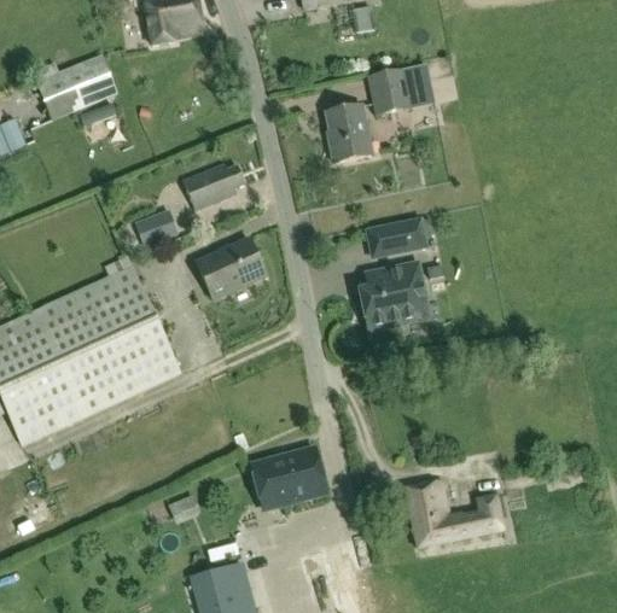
[(204,30),(199,0),(144,0),(151,44),(176,40),(175,35),(204,30)]
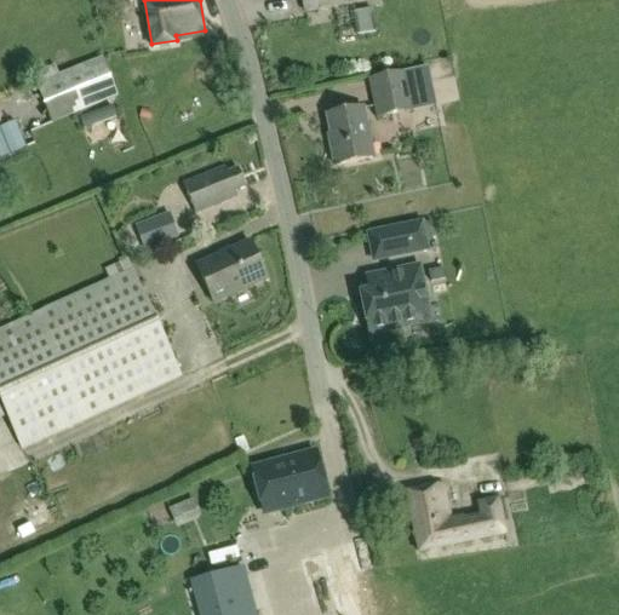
[(376,5),(357,7),(361,30),(379,27),(376,5)]
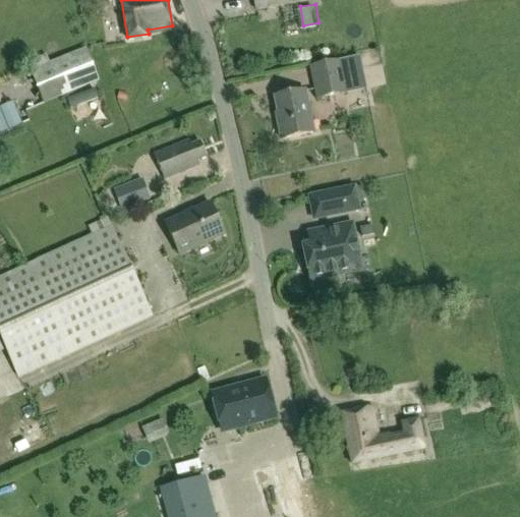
[(76,49),(31,68),(45,101),(90,82),(76,49)]
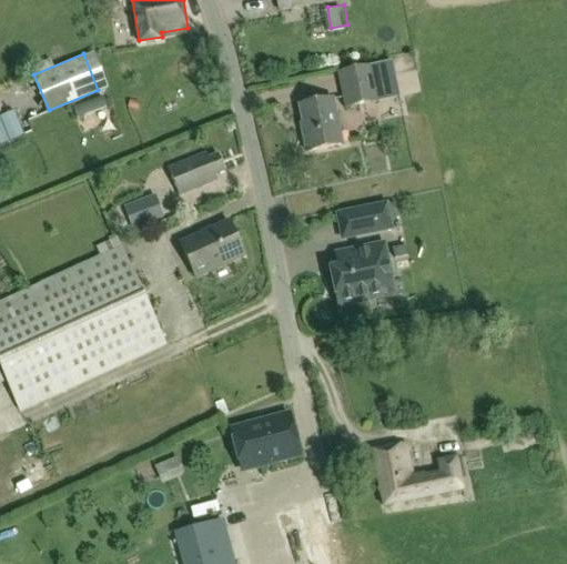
[(384,59),(371,62),(337,69),(345,106),(378,99),(375,83),(388,81),(384,59)]
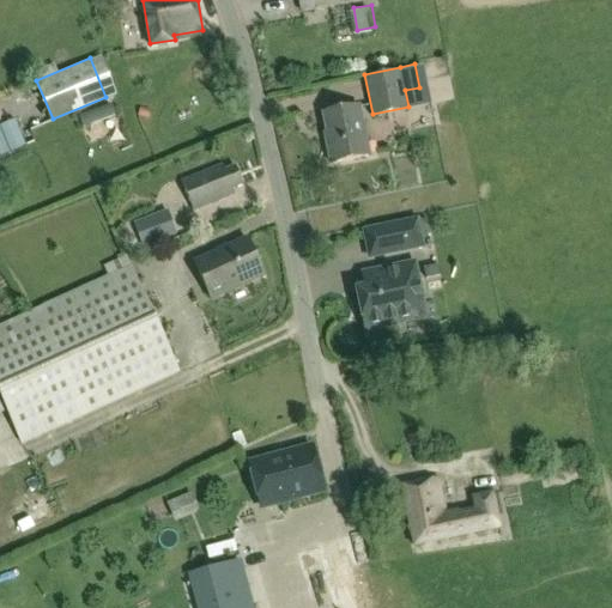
[(332,160),(369,153),(359,104),(323,111),(329,140),(327,140),(332,160)]
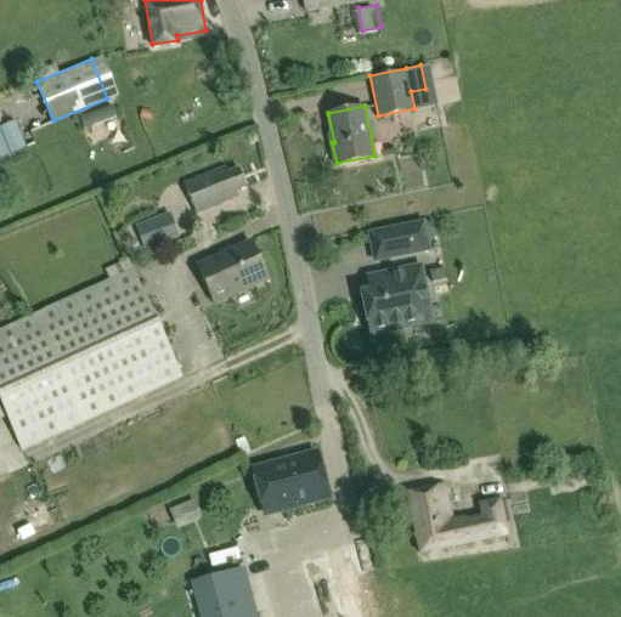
[(1,124),(11,149),(27,142),(16,117),(1,124)]
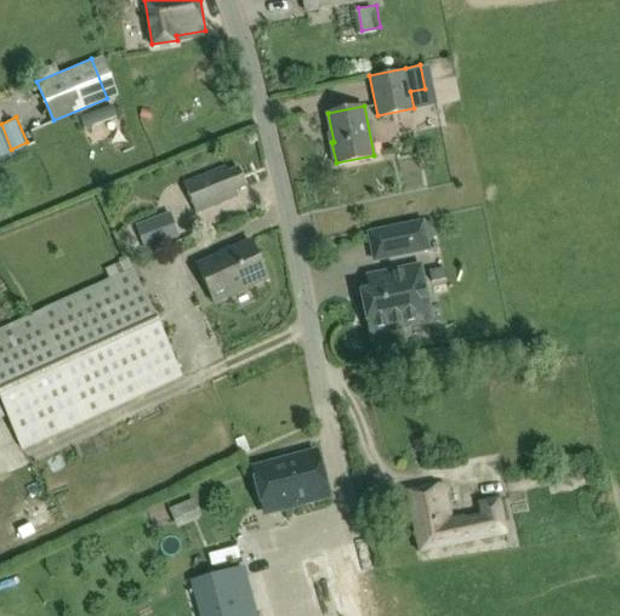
[(0,153),(10,149),(0,124),(0,153)]
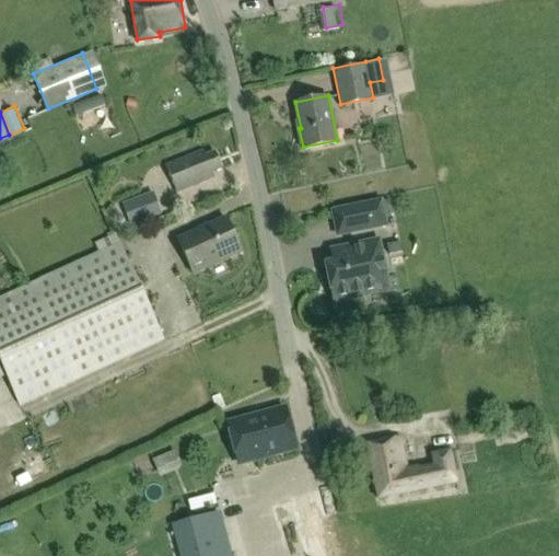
[(204,148),(165,163),(177,190),(214,175),(212,170),(222,166),(214,149),(206,152),(204,148)]
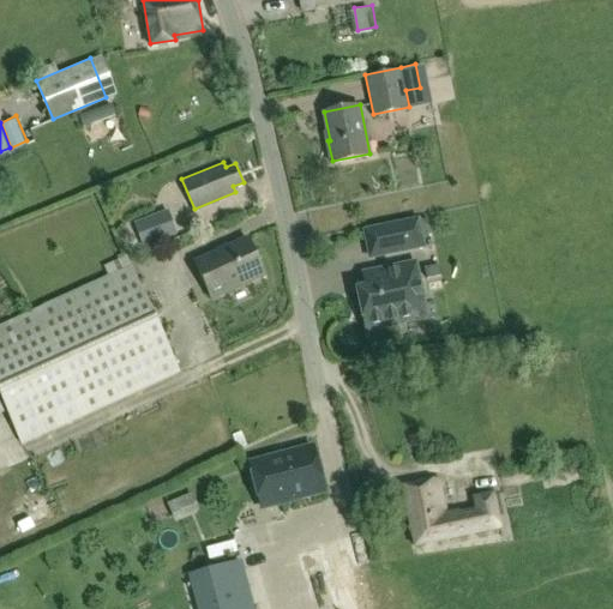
[(178,231),(168,206),(134,219),(144,245),(178,231)]
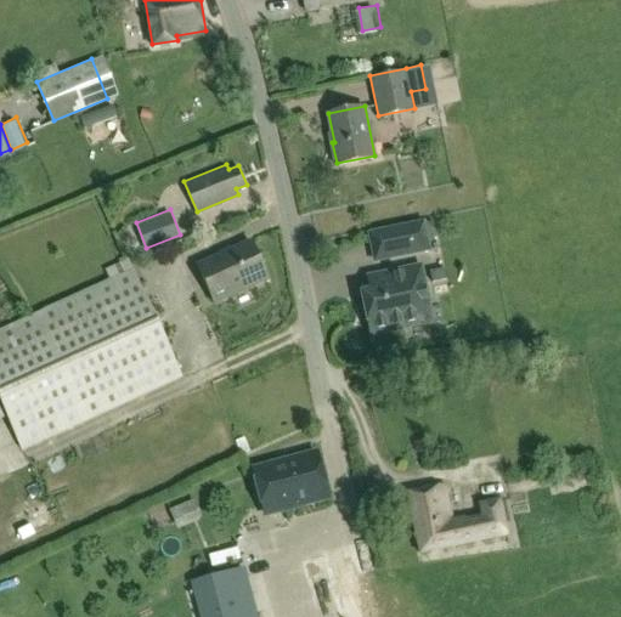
[(423,220),(382,230),(388,256),(429,247),(423,220)]
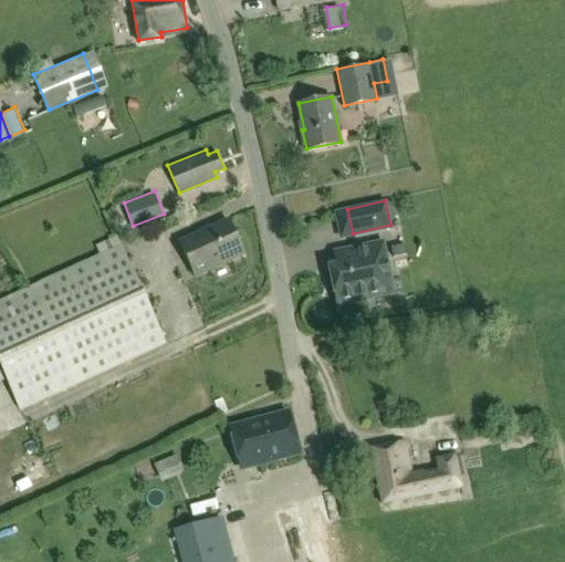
[(196,274),(243,251),(228,218),(180,240),(196,274)]
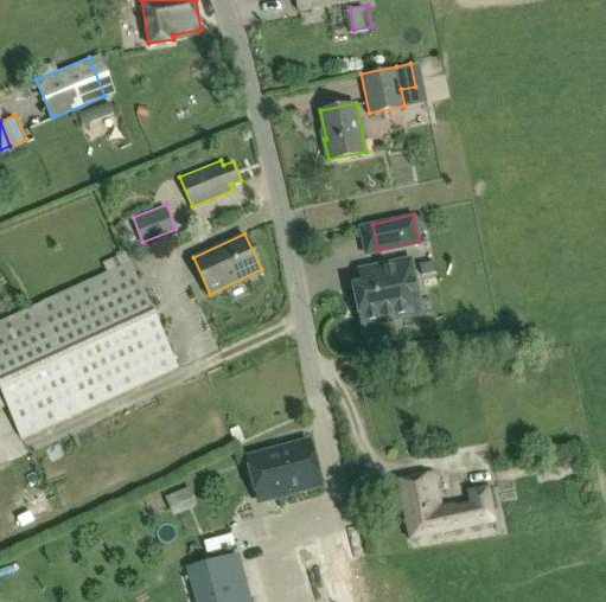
[(126,250),(102,260),(108,271),(0,319),(0,388),(21,436),(177,366),(129,261),(131,261),(126,250)]
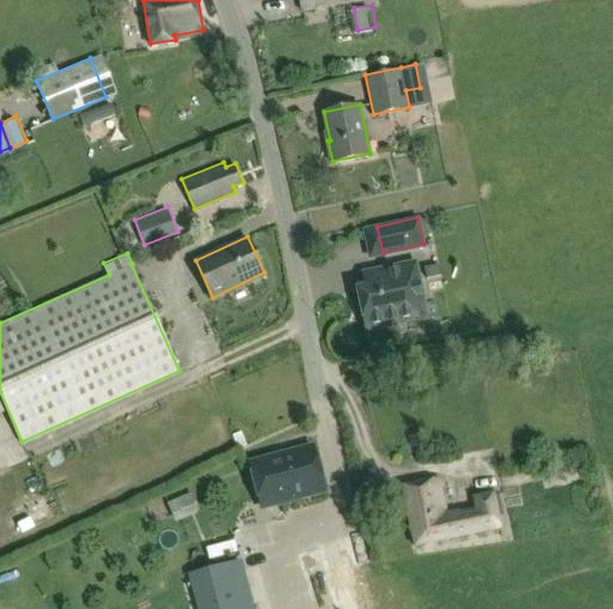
[(415,260),(385,266),(389,282),(359,288),(367,327),(401,320),(400,317),(419,313),(415,291),(422,290),(415,260)]
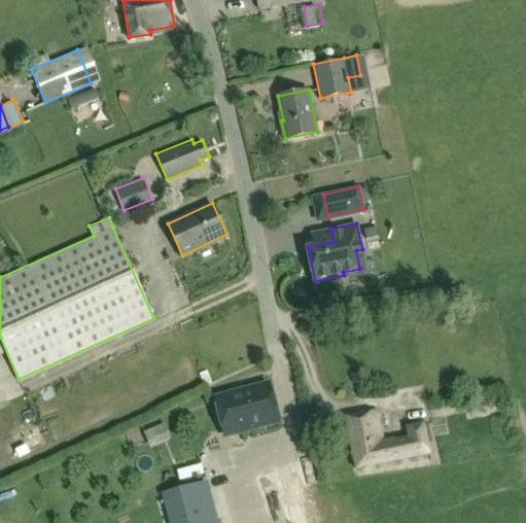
[(224,434),(279,420),(269,382),(214,396),(224,434)]
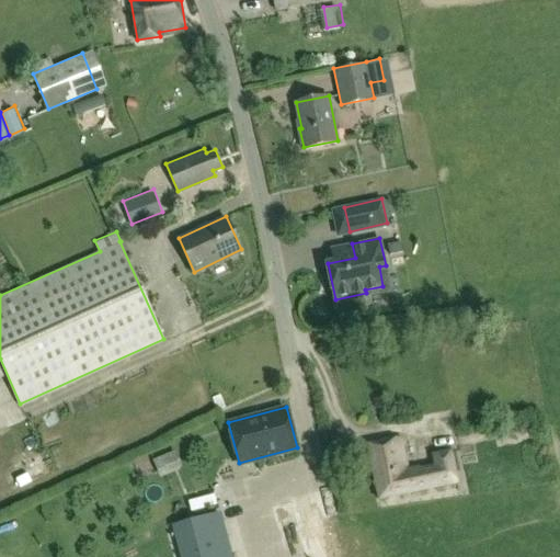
[(0,417),(10,441),(31,432),(21,408),(0,417)]
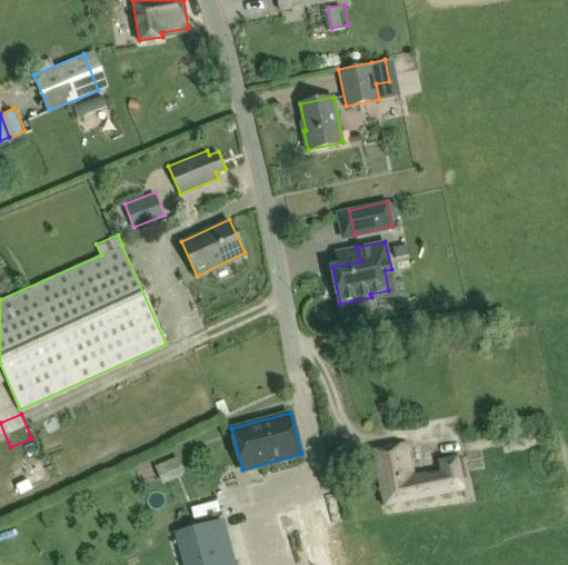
[(507,430),(508,442),(537,435),(537,434),(542,433),(541,425),(535,425),(535,424),(507,430)]
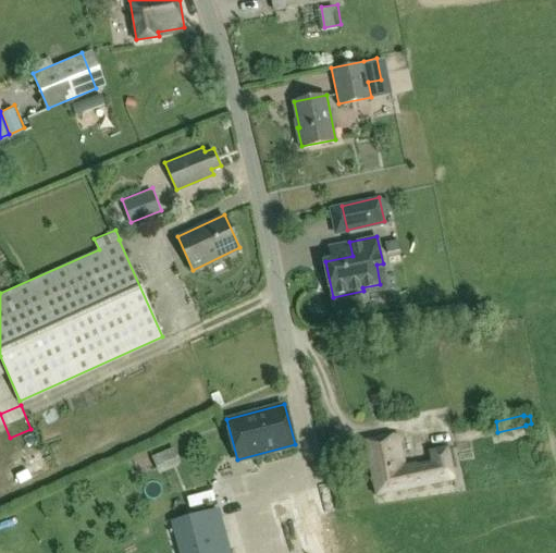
[(366,440),(378,494),(455,477),(448,445),(429,450),(431,461),(405,466),(397,432),(366,440)]
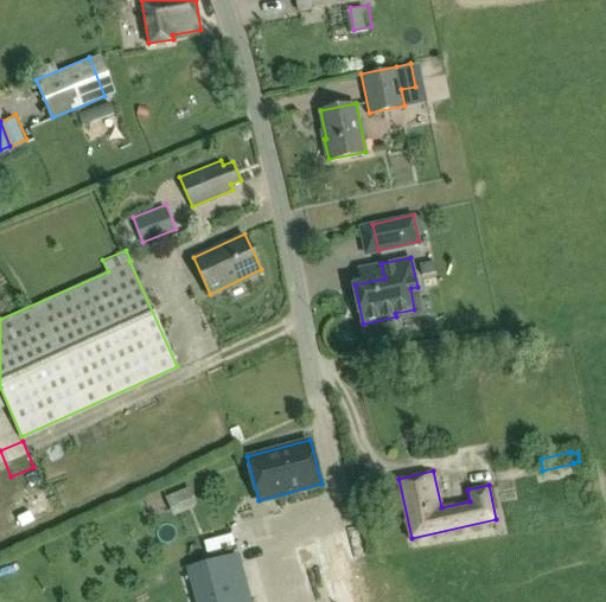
[(190,484),(165,493),(172,511),(197,501),(190,484)]
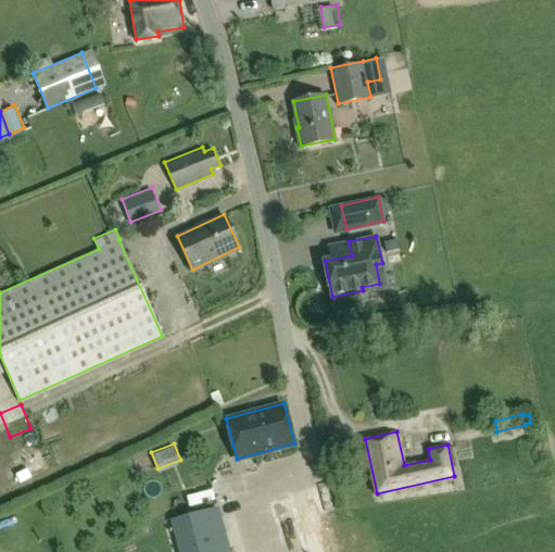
[(223,551),(212,507),(181,515),(180,515),(189,547),(178,550),(178,551),(223,551)]
